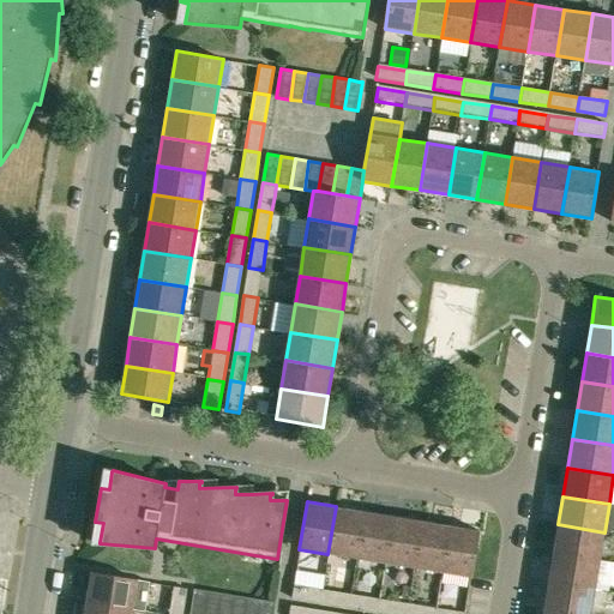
[(365,511),(336,506),(327,554),(356,559),(365,511)]
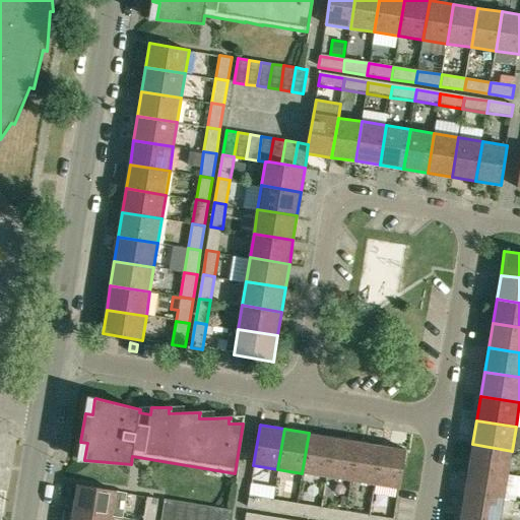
[(333,437),(309,433),(302,473),(326,477),(333,437)]
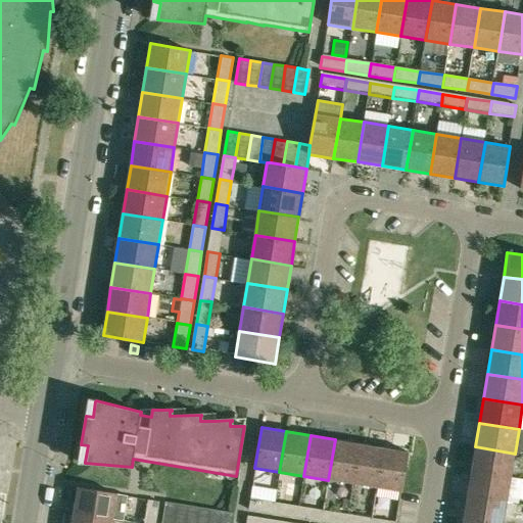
[(328,480),(352,484),(360,443),(335,439),(328,480)]
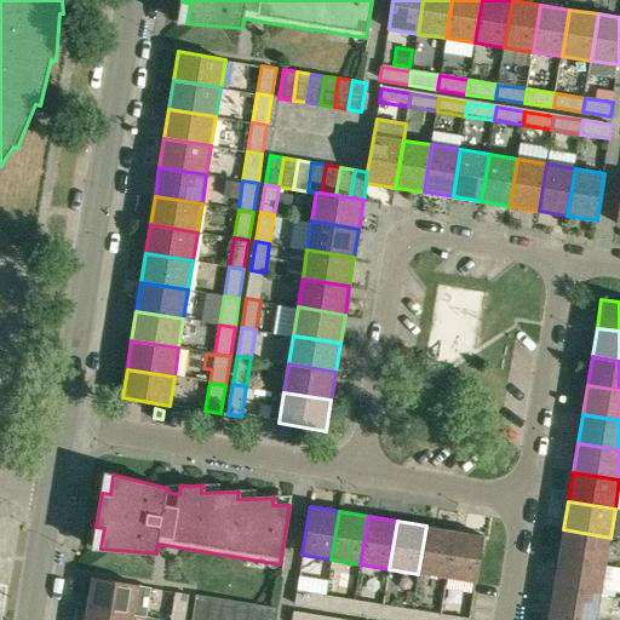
[(454,530),(426,526),(418,574),(447,579),(454,530)]
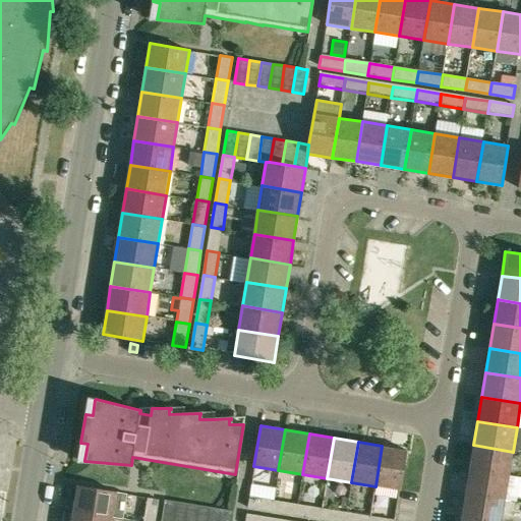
[(473,445),(470,469),(509,476),(513,452),(473,445)]
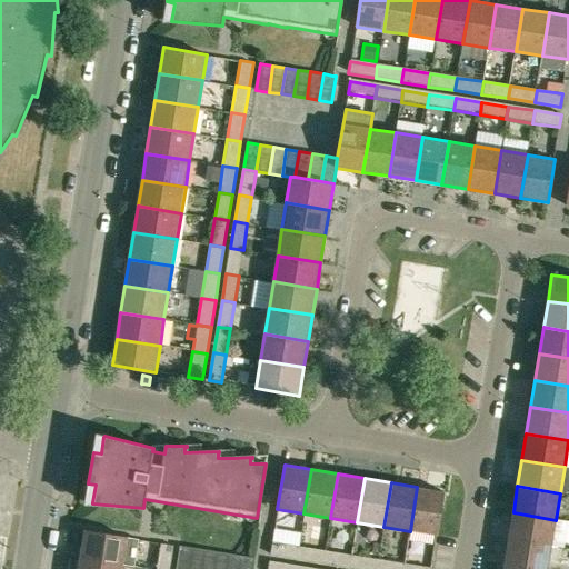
[(410,531),(437,536),(443,491),(417,487),(410,531)]
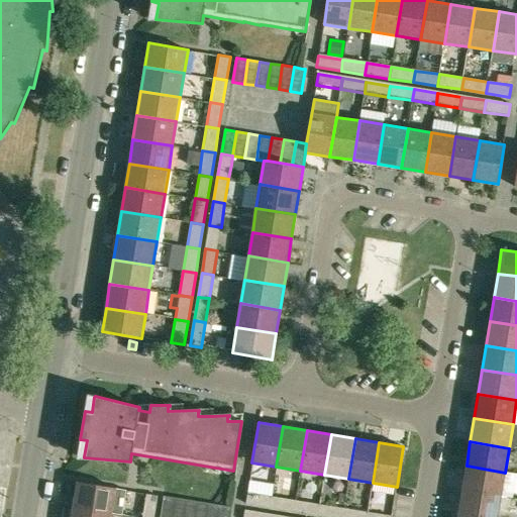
[(467,466),(462,490),(502,496),(505,473),(467,466)]
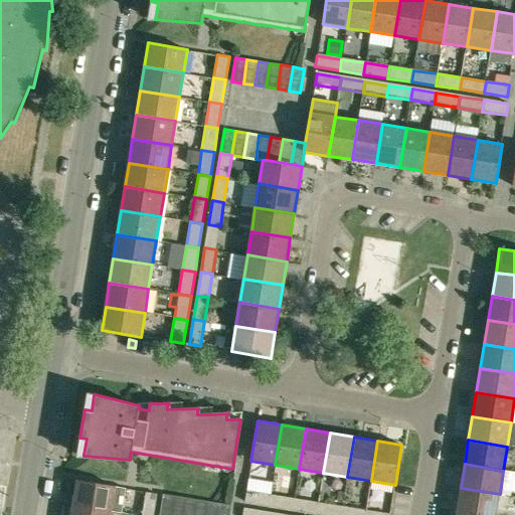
[(125,487),(116,486),(75,479),(71,504),(112,510),(121,511),(125,487)]
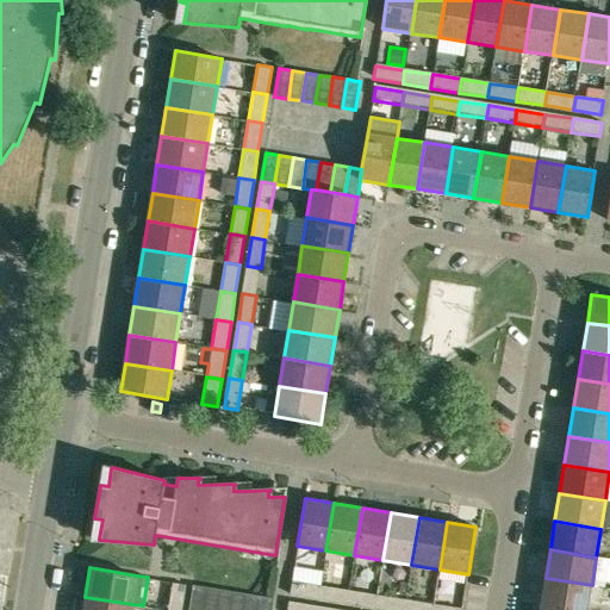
[(546,578),(541,607),(562,609),(587,609),(592,585),(546,578)]
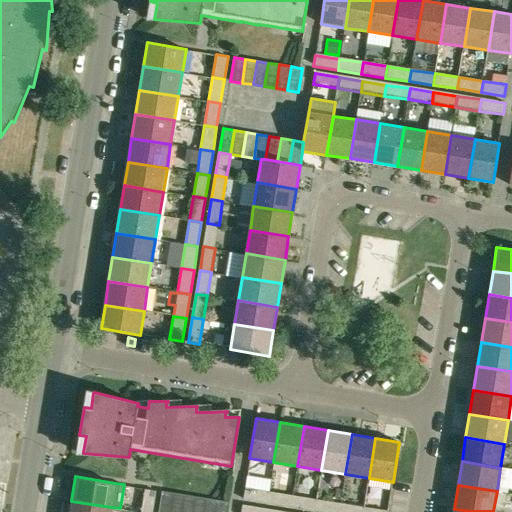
[(151,511),(155,489),(144,487),(140,511),(142,511),(151,511)]
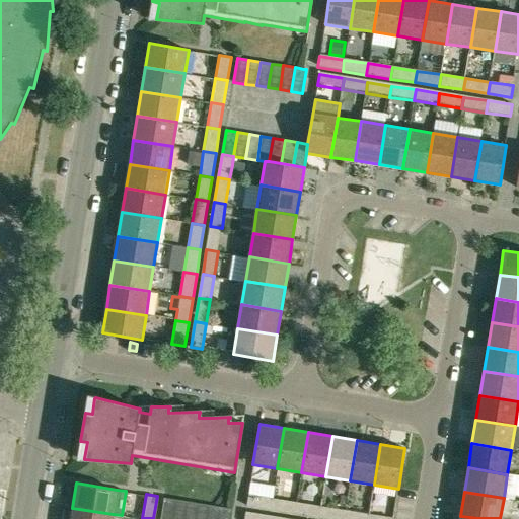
[(270,509),(272,497),(248,494),(246,505),(270,509)]
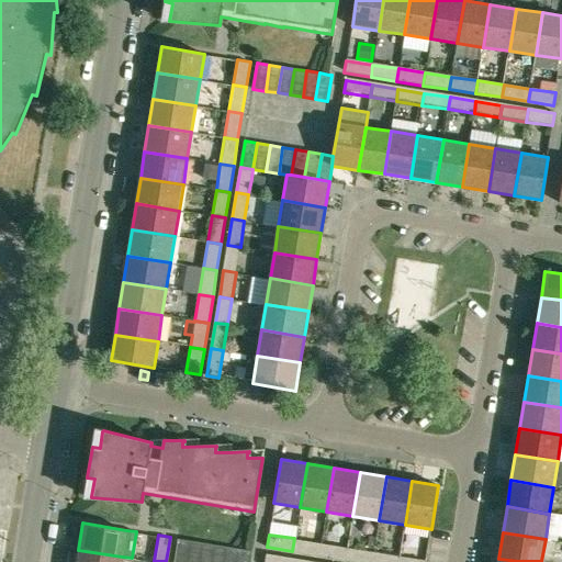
[(173,561),(184,561),(189,540),(178,538),(173,561)]
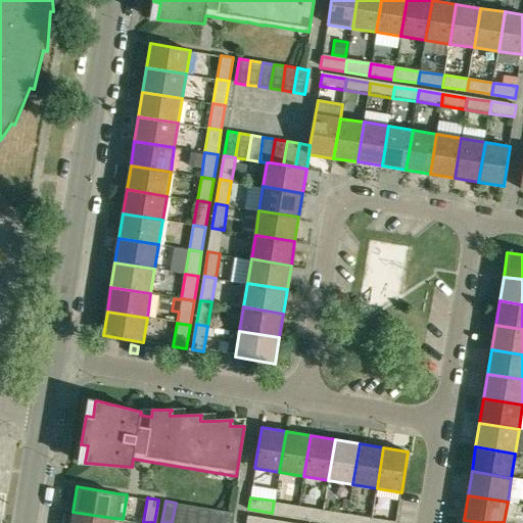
[(274,501),(272,513),(296,517),(298,505),(274,501)]
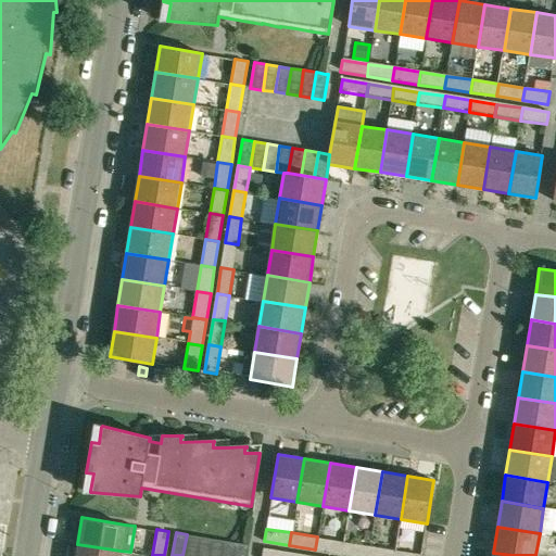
[(187,534),(182,555),(196,555),(200,536),(187,534)]
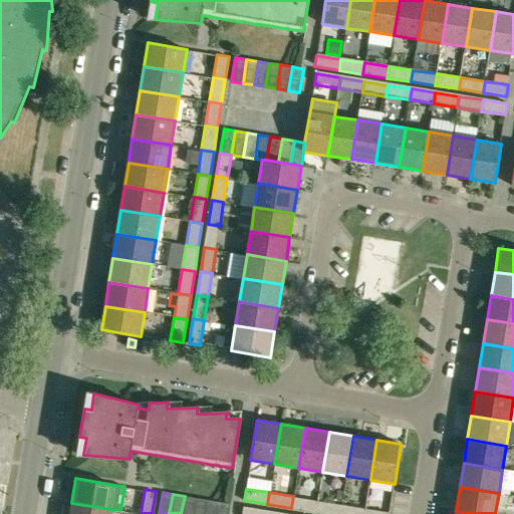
[(181,513),(193,513),(196,498),(185,496),(181,513)]
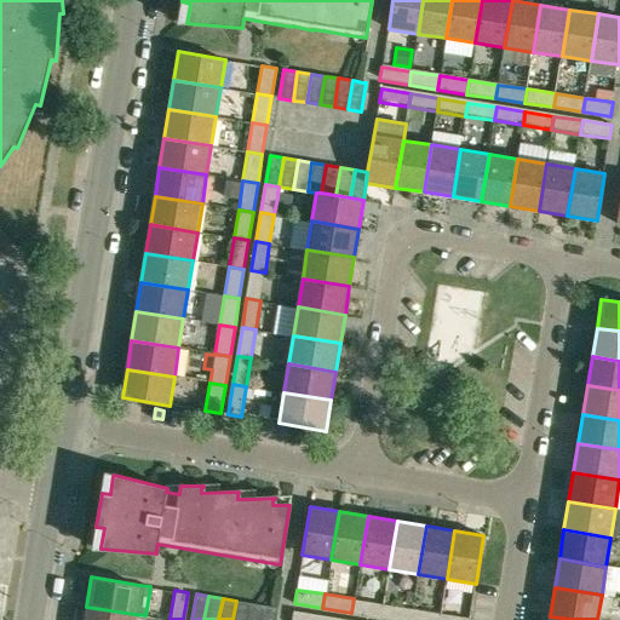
[(380,618),(383,604),(354,598),(351,613),(380,618)]
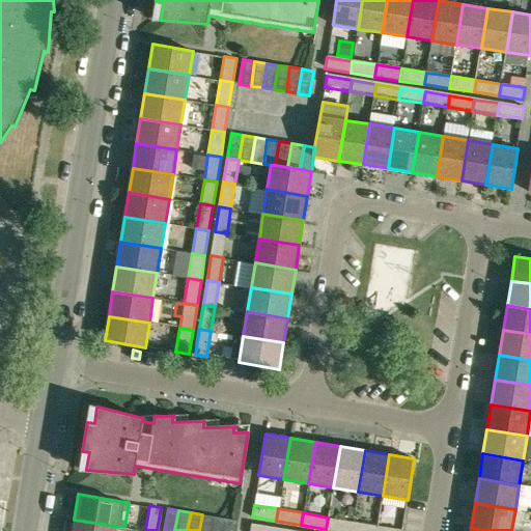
[(202,514),(199,530),(212,530),(215,516),(202,514)]
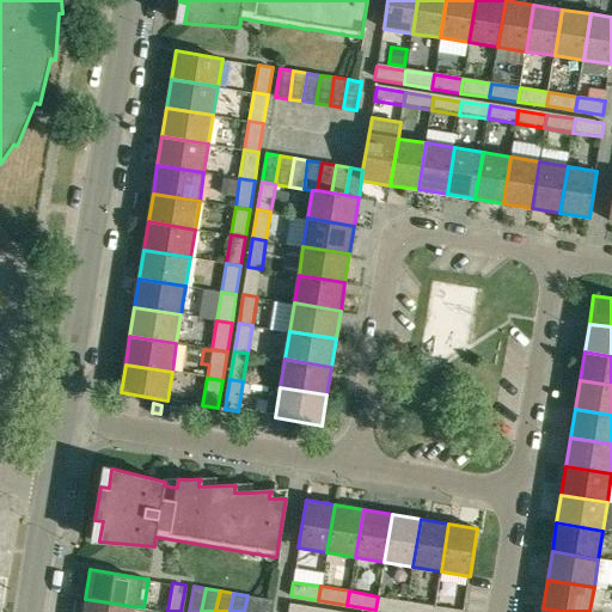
[(244,611),(258,611),(261,597),(248,595),(244,611)]
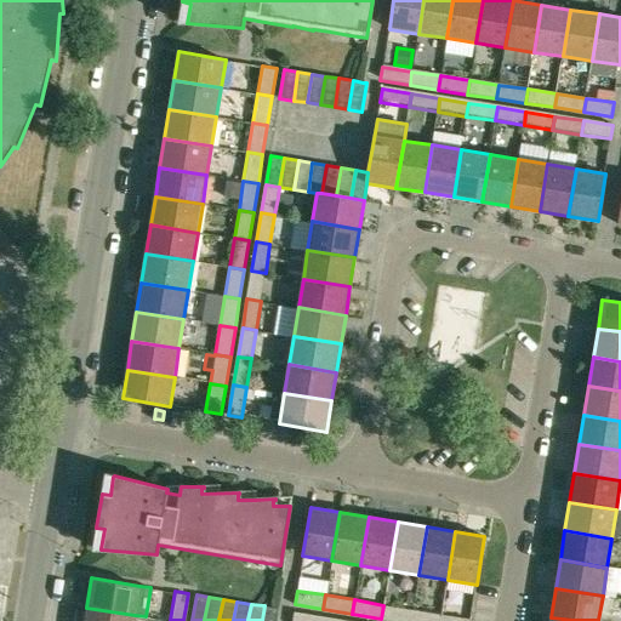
[(277,620),(279,608),(265,605),(262,620),(277,620)]
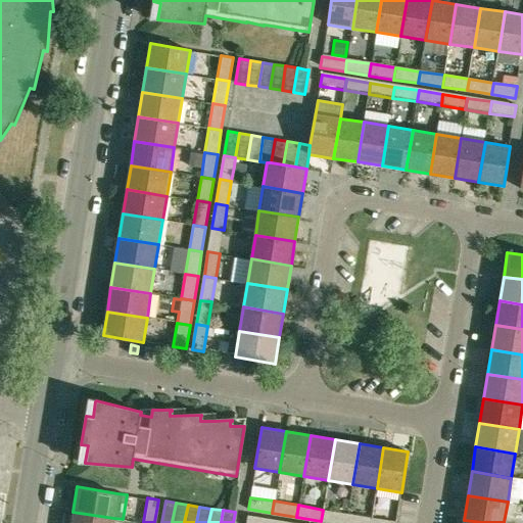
[(334,522),(345,522),(347,514),(323,510),(321,521),(334,522)]
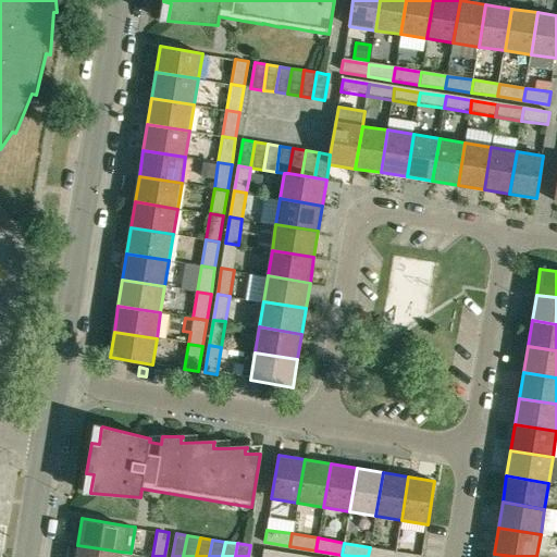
[(77,545),(75,556),(119,556),(121,552),(77,545)]
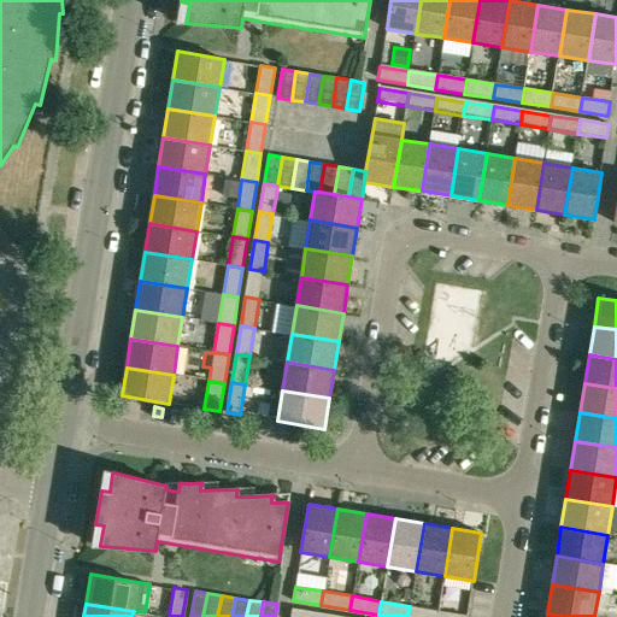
[(410,606),(407,616),(438,616),(439,611),(410,606)]
